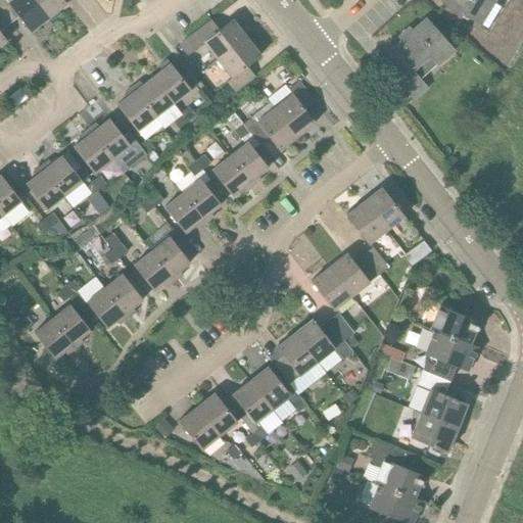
[(31,33),(48,19),(33,0),(13,0),(8,5),(3,0),(0,0),(0,12),(9,26),(19,18),(31,33)]
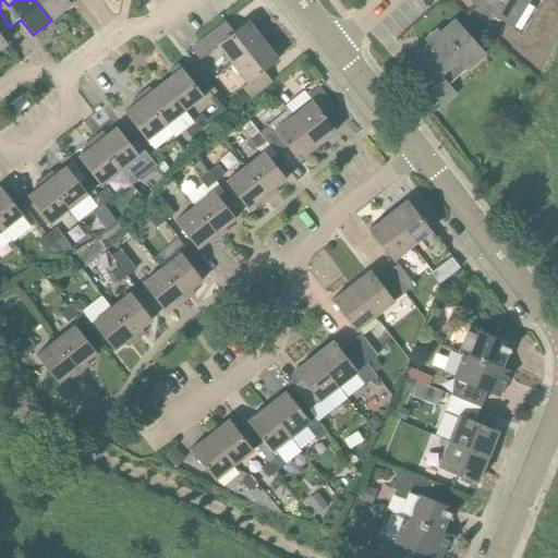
[(67,0),(35,0),(51,21),(71,4),(67,0)]
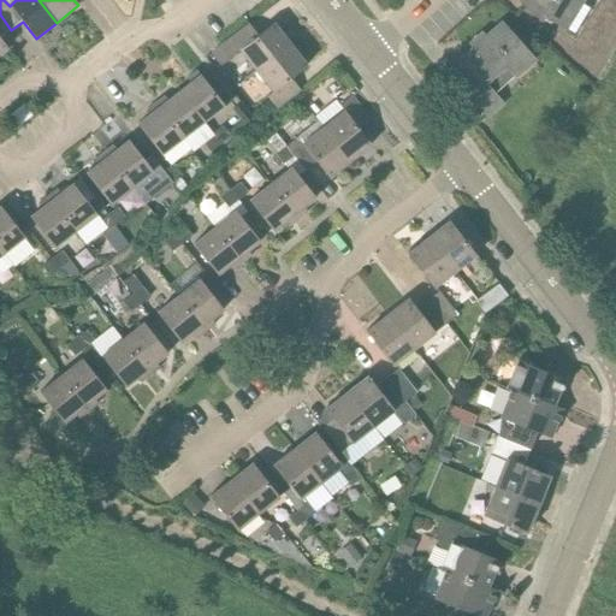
[(585,0),(521,0),(520,1),(542,15),(567,30),(585,0)]
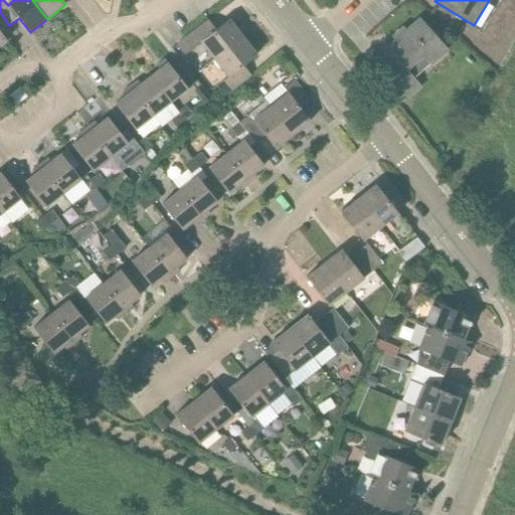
[(0,12),(0,45),(6,40),(0,32),(9,25),(0,12)]
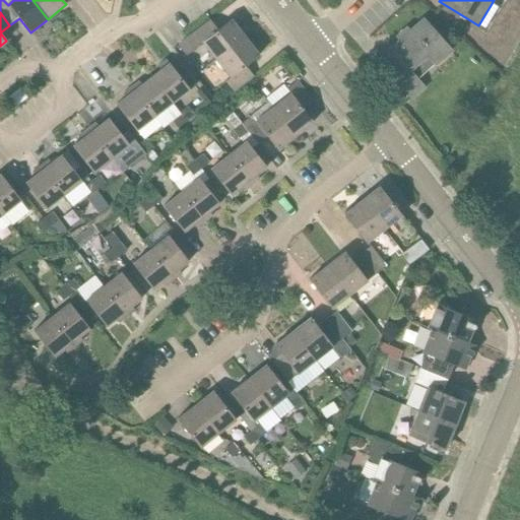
[(210,20),(190,37),(198,47),(203,44),(216,60),(245,38),(231,20),(217,30),(210,20)]
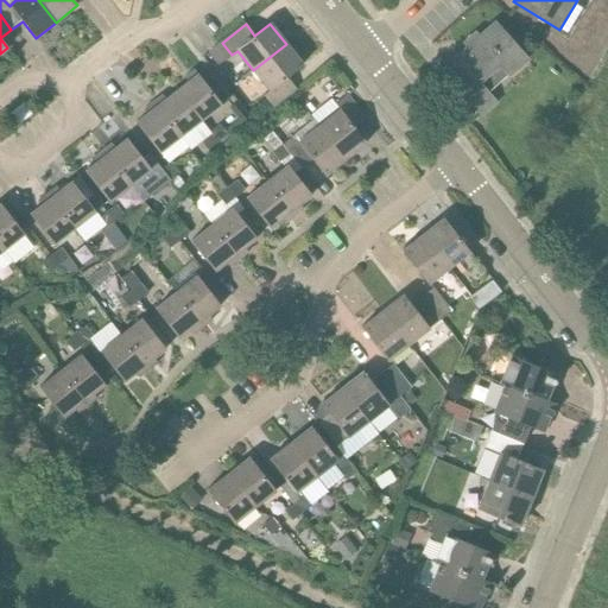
[(529,62),(511,42),(495,24),(454,61),(463,71),(451,82),(481,115),(499,101),(493,92),(529,62)]
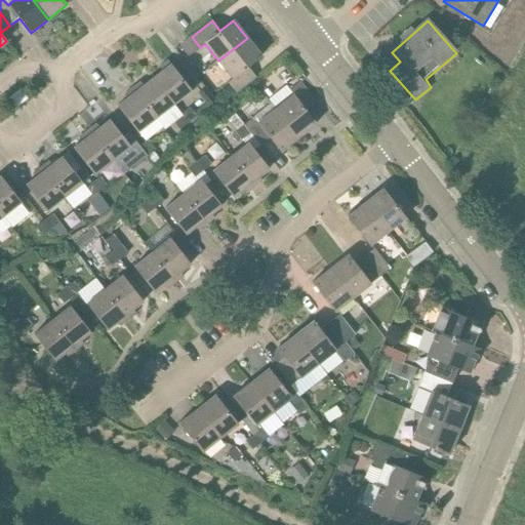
[(189,56),(200,47),(192,37),(191,38),(192,39),(183,47),(182,45),(180,46),(189,56)]
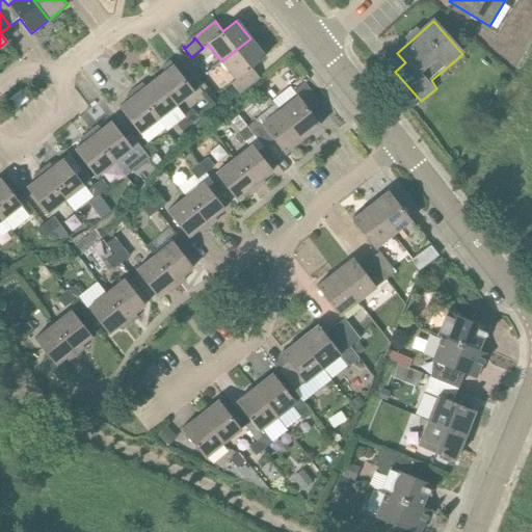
[(251,68),(265,57),(250,38),(221,61),(236,80),(231,84),(239,94),(259,77),(251,68)]
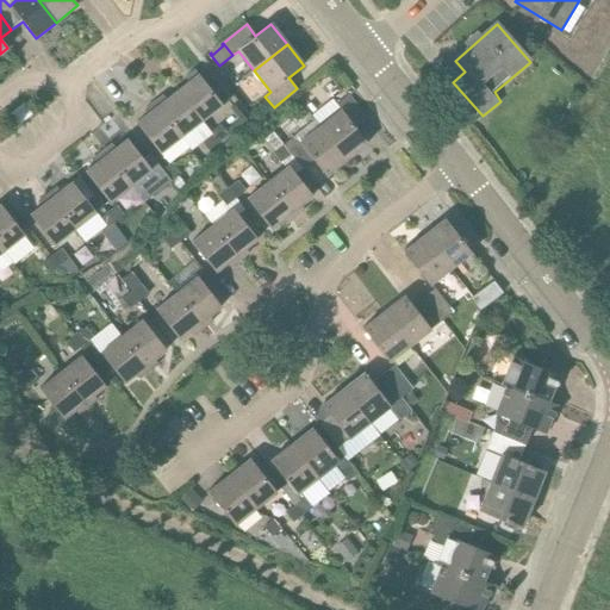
[(178,91),(201,122),(222,105),(195,70),(185,79),(188,82),(178,91)]
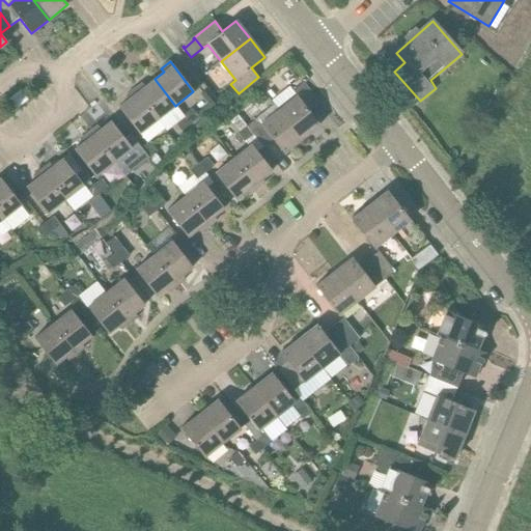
[(157,119),(175,106),(155,79),(145,87),(142,83),(134,89),(157,119)]
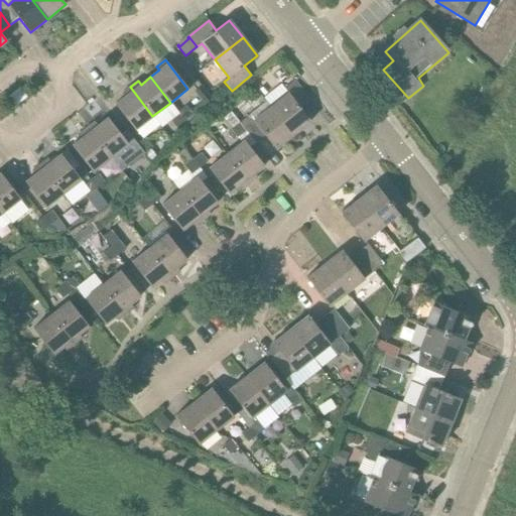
[(270,107),(293,136),(310,122),(300,108),(310,101),(294,81),(284,89),(288,93),(270,107)]
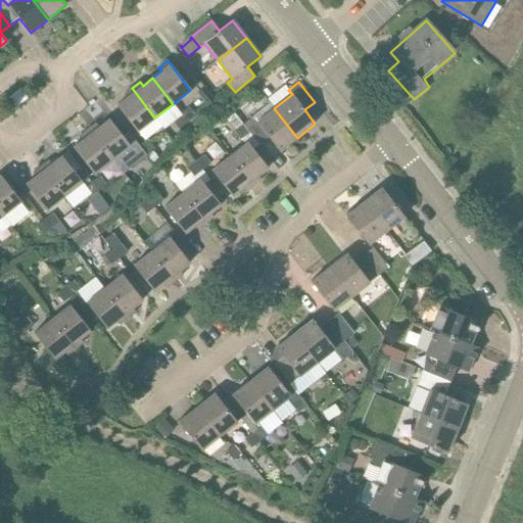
[(137,132),(154,117),(132,88),(124,94),(127,98),(116,106),(137,132)]
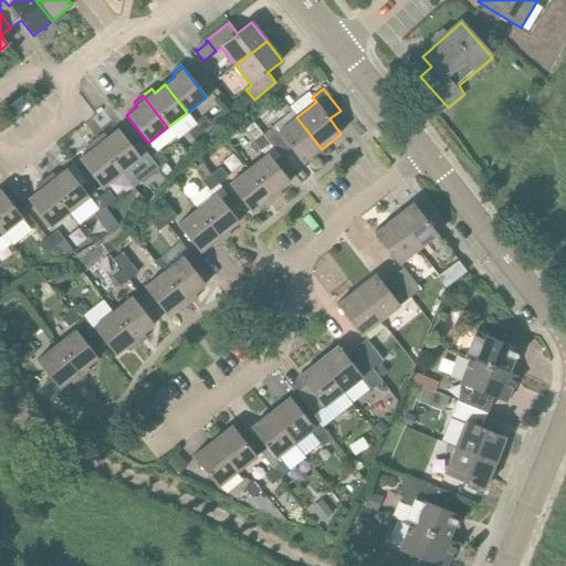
[(302,164),(322,149),(292,113),(296,118),(278,133),(273,126),(263,134),(270,143),(281,157),(291,149),(302,164)]
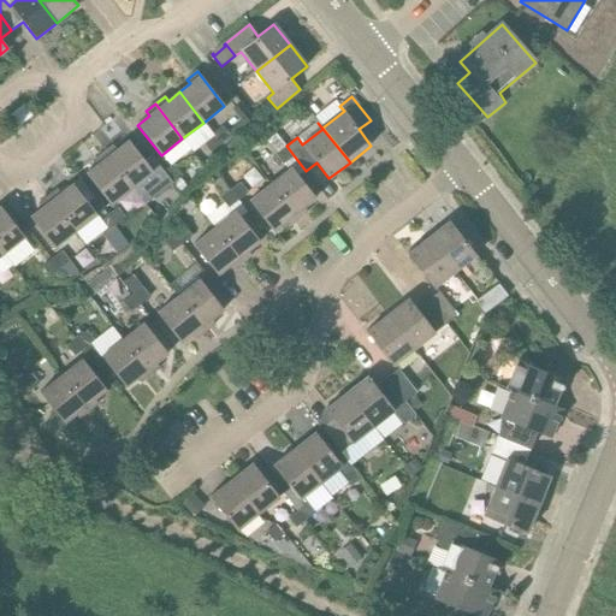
[(220,144),(230,137),(221,126),(212,135),(220,144)]
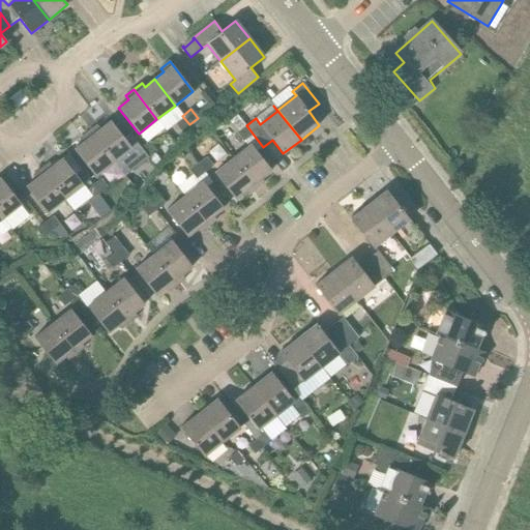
[(180,131),(189,124),(182,116),(174,122),(180,131)]
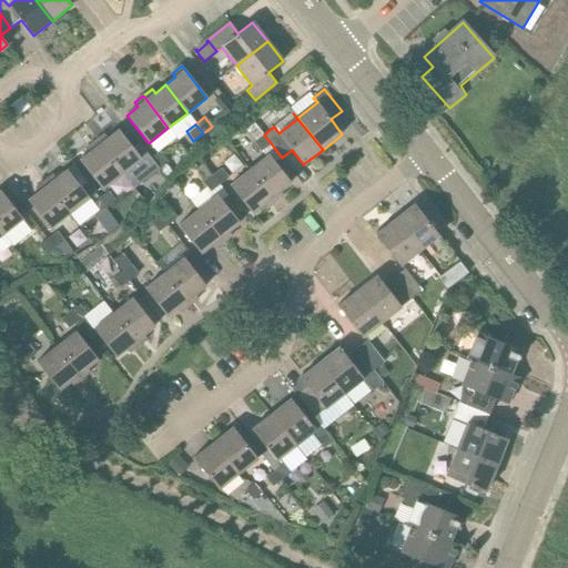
[(141,159),(119,130),(108,139),(104,134),(95,141),(121,174),(130,185),(139,179),(130,166),(141,159)]
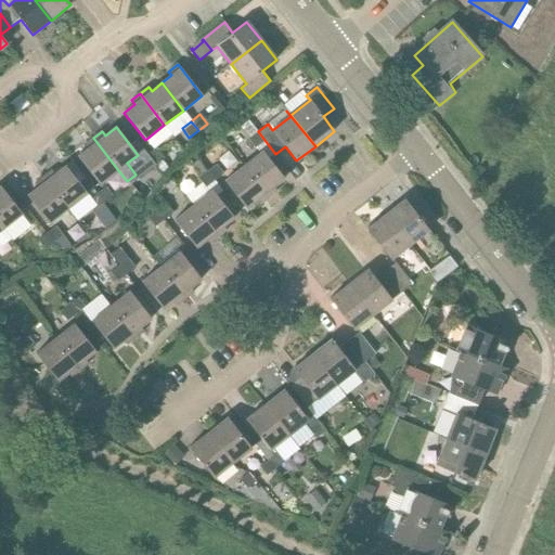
[(265,140),(258,131),(248,140),(255,147),(265,140)]
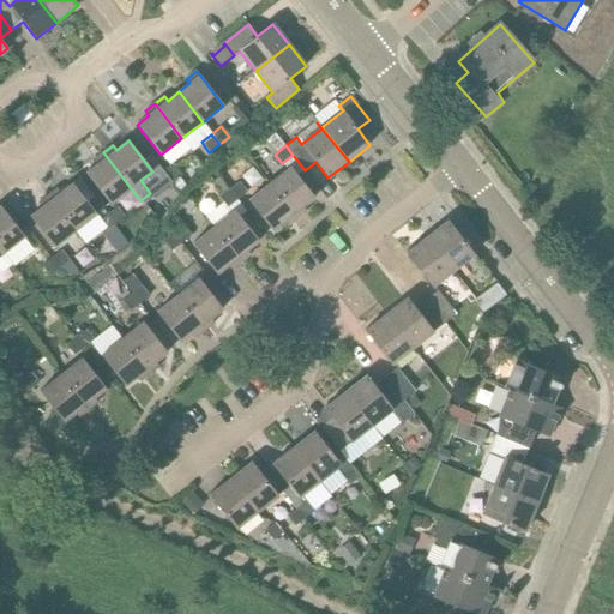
[(110,204),(131,188),(103,152),(94,160),(97,164),(86,174),(110,204)]
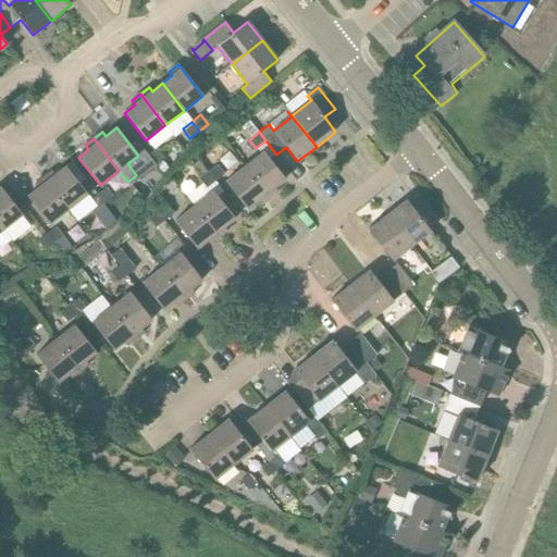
[(162,159),(164,158),(157,149),(147,157),(153,165),(156,164),(162,159)]
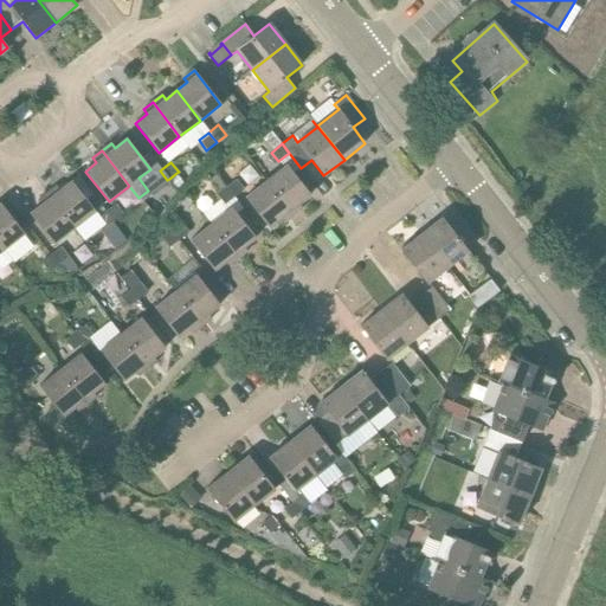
[(310,195),(294,174),(287,166),(266,182),(292,217),(302,208),(298,205),(310,195)]
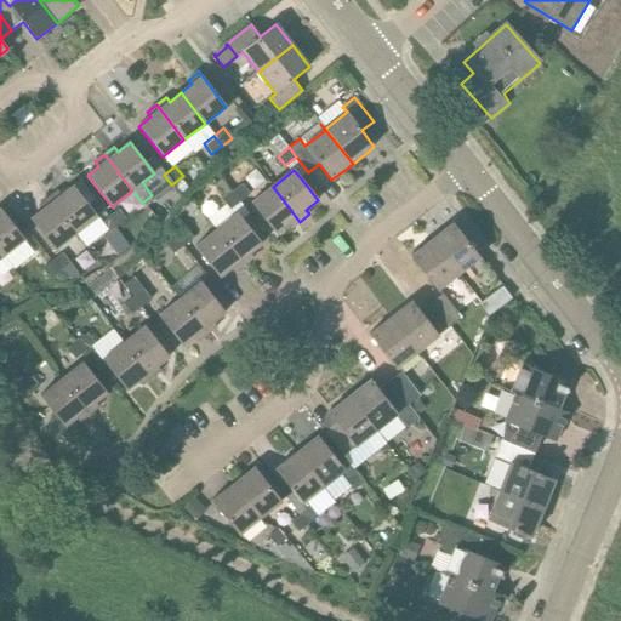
[(181,177),(174,183),(181,193),(188,188),(181,177)]
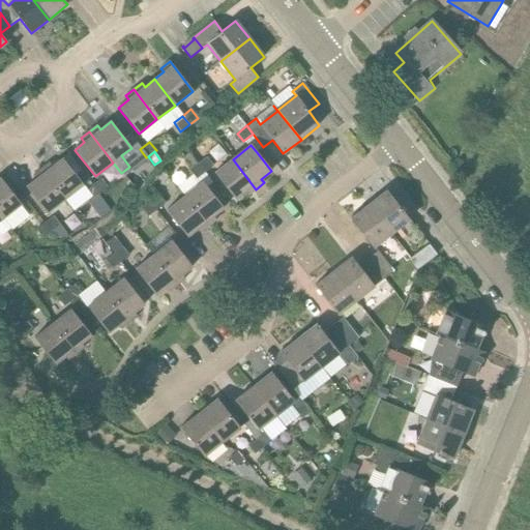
[(189,170),(198,164),(189,152),(181,159),(189,170)]
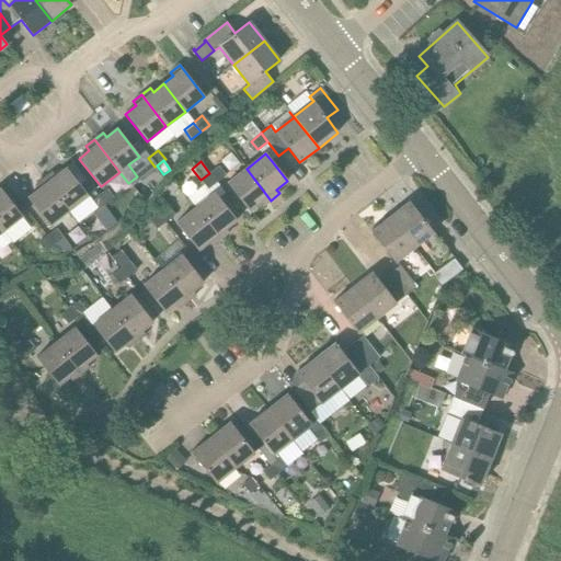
[(217,183),(226,175),(218,167),(209,173),(217,183)]
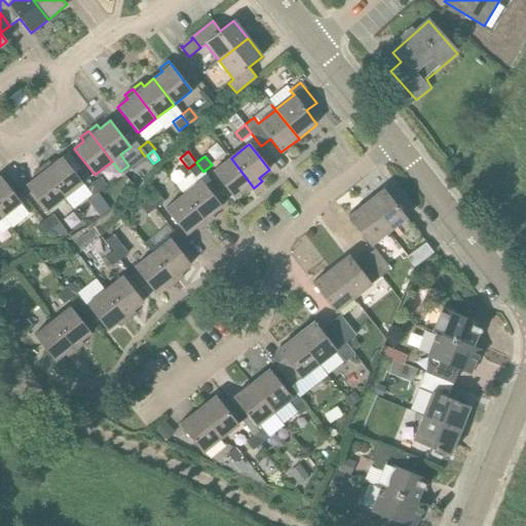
[(41,167),(65,198),(83,184),(63,157),(52,165),(49,161),(41,167)]
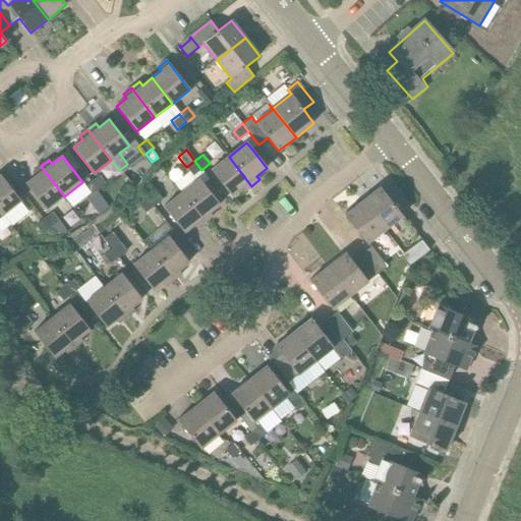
[(244,192),(251,186),(229,157),(211,171),(231,196),(241,188),(244,192)]
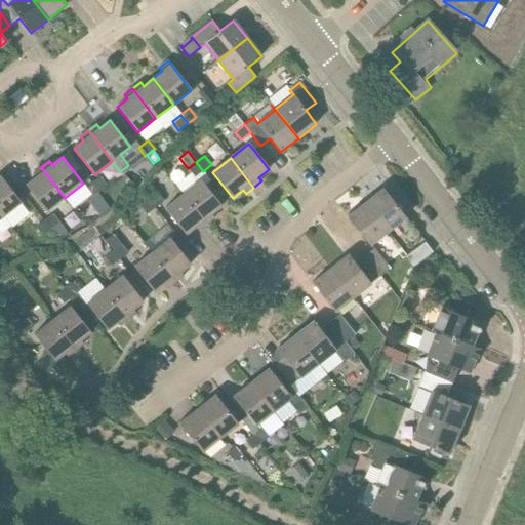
[(194,177),(203,171),(196,162),(188,168),(194,177)]
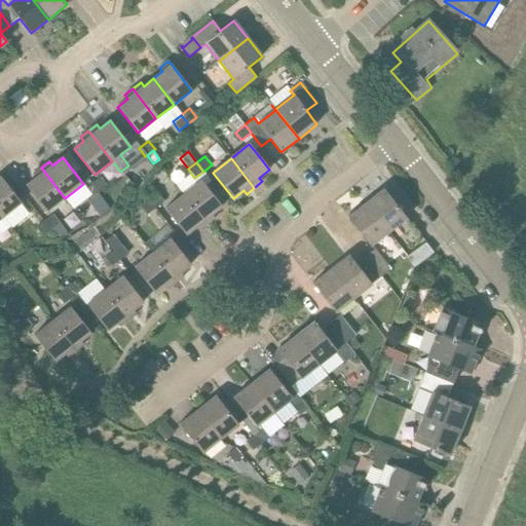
[(46,213),(65,198),(41,167),(33,174),(36,178),(26,186),(46,213)]
